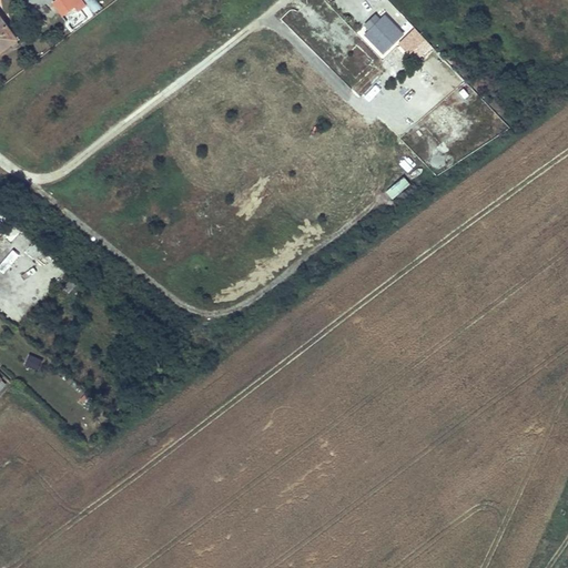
[(82,0),(50,0),(50,1),(61,17),(73,8),(77,12),(87,4),(82,0)]
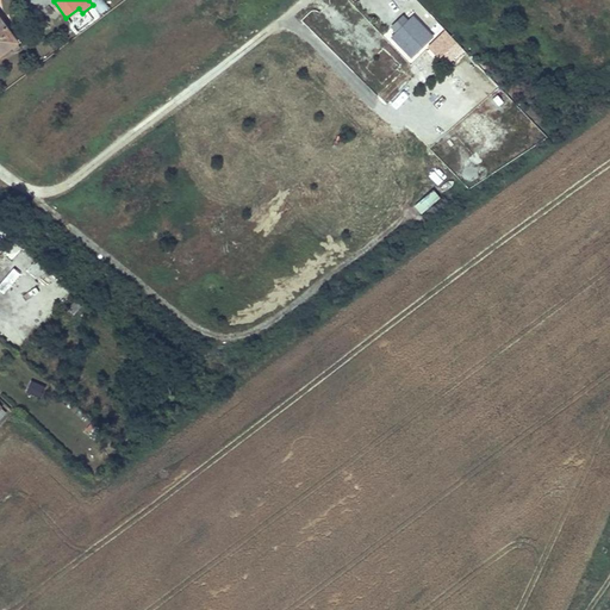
[(387,33),(405,58),(434,38),(416,13),(387,33)]
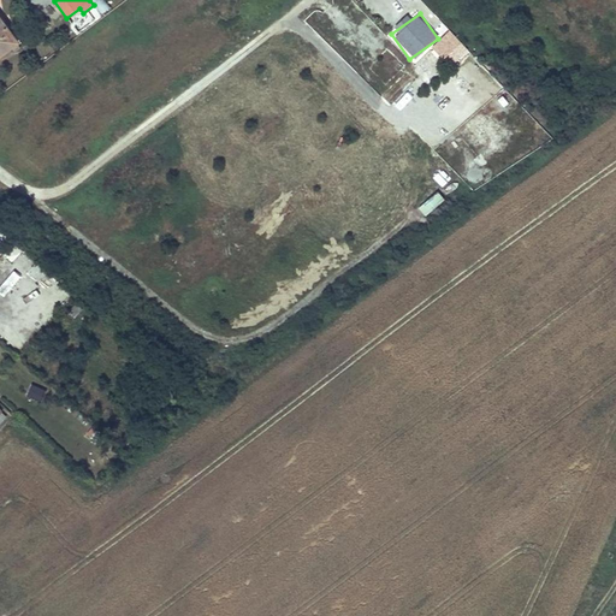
[(0,54),(16,42),(0,22),(0,54)]
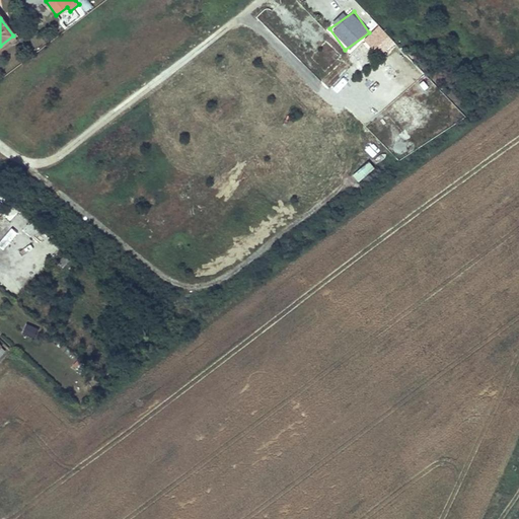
[(362,39),(372,49),(387,33),(377,23),(362,39)]
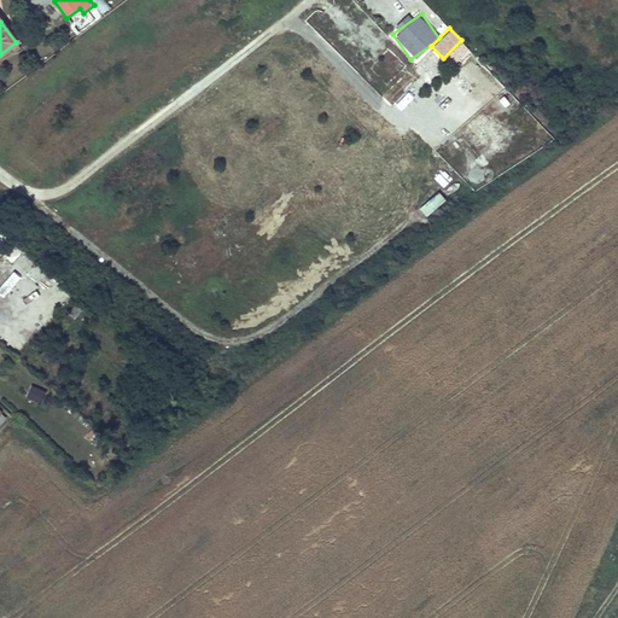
[(429,52),(412,66),(420,77),(437,62),(429,52)]
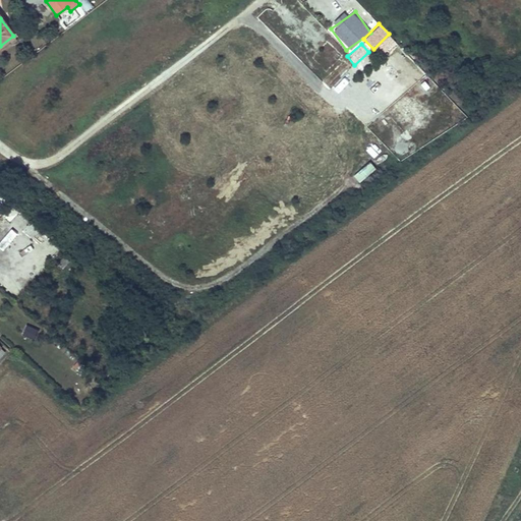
[(380,68),(390,79),(403,68),(393,56),(380,68)]
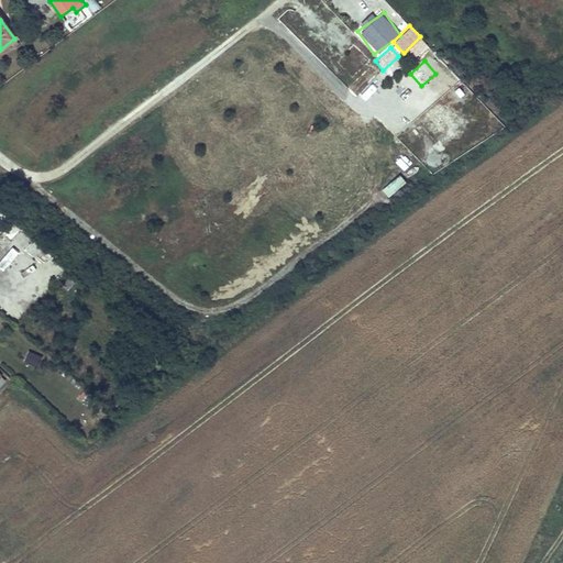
[(404,101),(412,113),(427,102),(418,90),(404,101)]
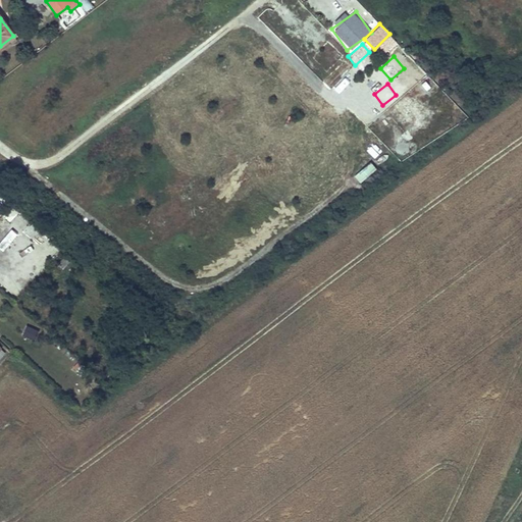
[(259,136),(269,149),(275,145),(265,132),(259,136)]
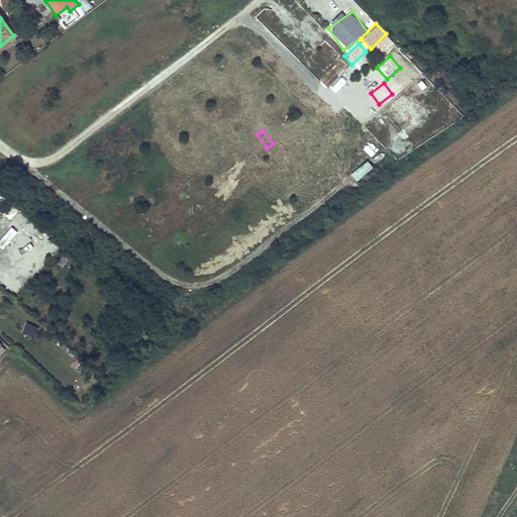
[(301,130),(288,137),(295,148),(308,141),(301,130)]
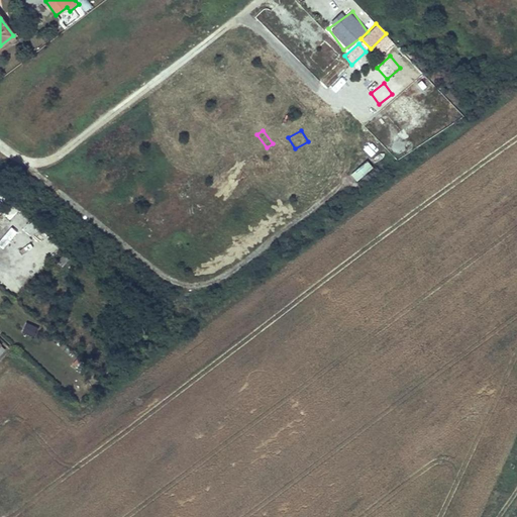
[(254,211),(260,206),(249,197),(244,203),(254,211)]
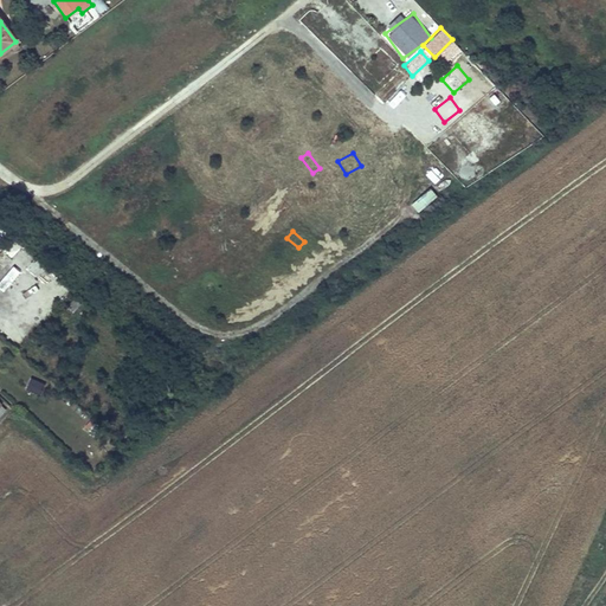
[(160,258),(158,265),(172,270),(174,262),(160,258)]
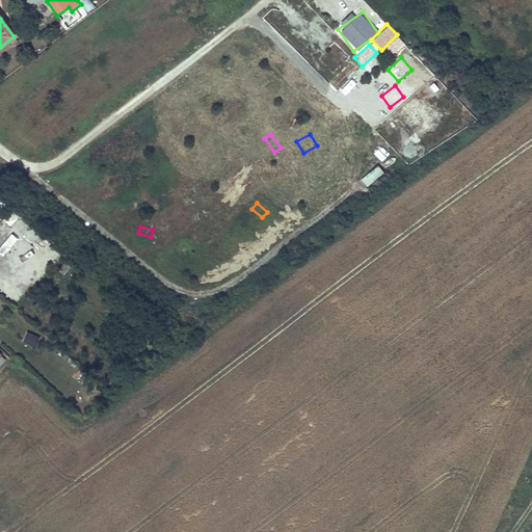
[(213,260),(217,273),(232,268),(228,256),(213,260)]
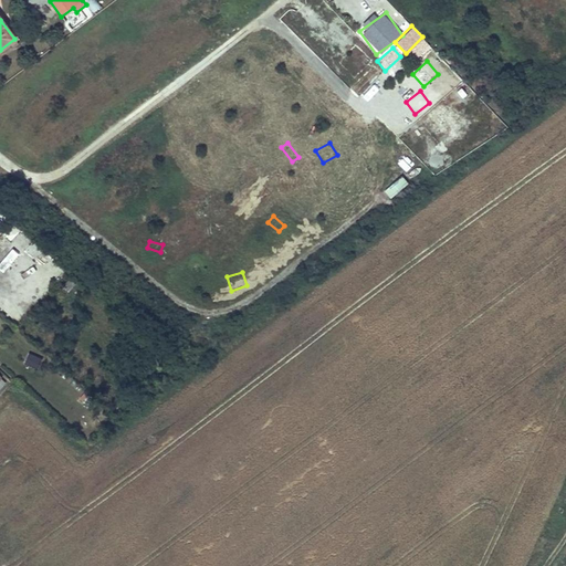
[(67,278),(61,285),(65,291),(73,283),(67,278)]
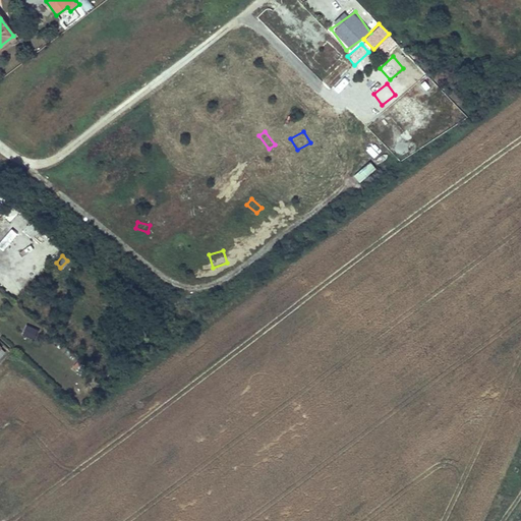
[(27,324),(22,335),(35,340),(40,330),(27,324)]
